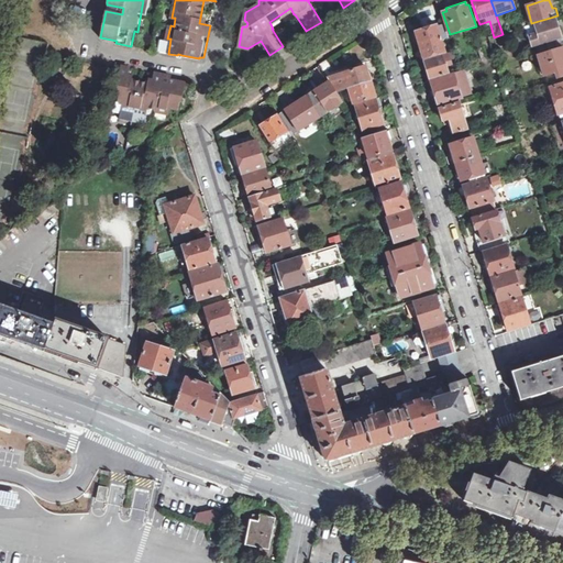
[(446,31),(441,13),(440,13),(433,15),(412,22),(423,59),(444,53),(439,33),(446,31)]
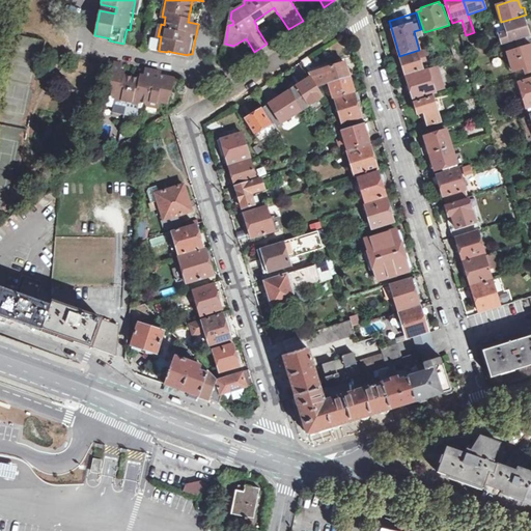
[(505,52),(527,45),(524,36),(530,34),(530,31),(529,25),(526,26),(524,18),(509,22),(508,21),(496,25),(494,26),(499,39),(501,39),(505,52)]
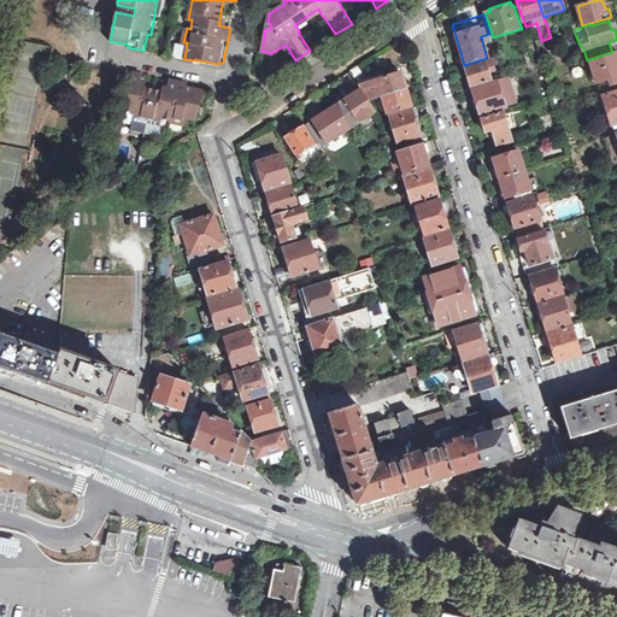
[(183,42),(176,41),(172,57),(184,59),(187,42),(183,42)]
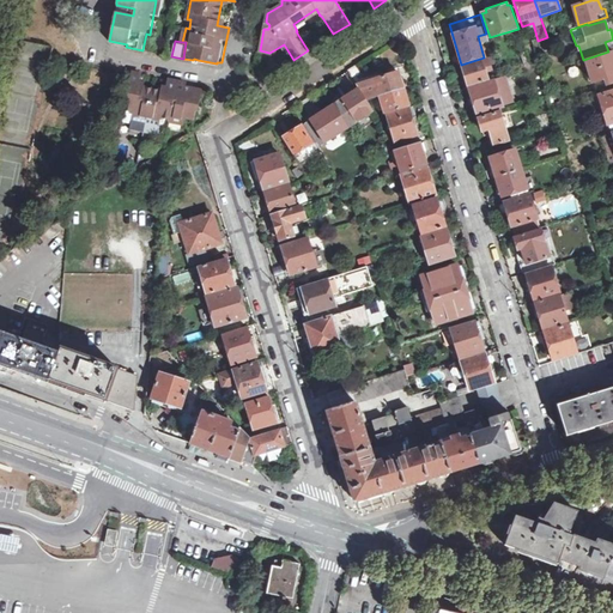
[(612,52),(587,60),(594,82),(606,78),(608,85),(612,83),(612,52)]
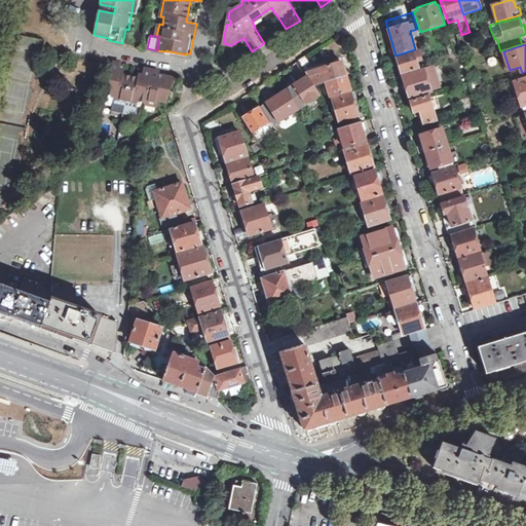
[(426,57),(423,48),(397,57),(402,74),(421,68),(418,59),(426,57)]
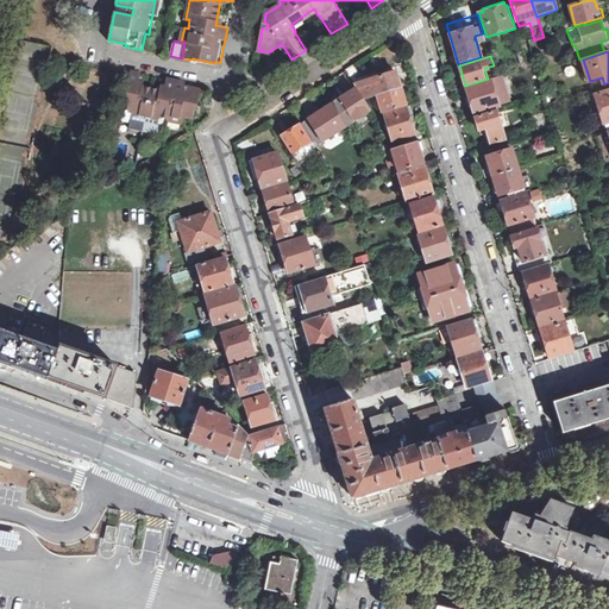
[(353,66),(346,70),(365,100),(377,95),(407,86),(406,82),(400,83),(399,82),(402,81),(400,75),(397,75),(396,71),(364,81),(353,66)]
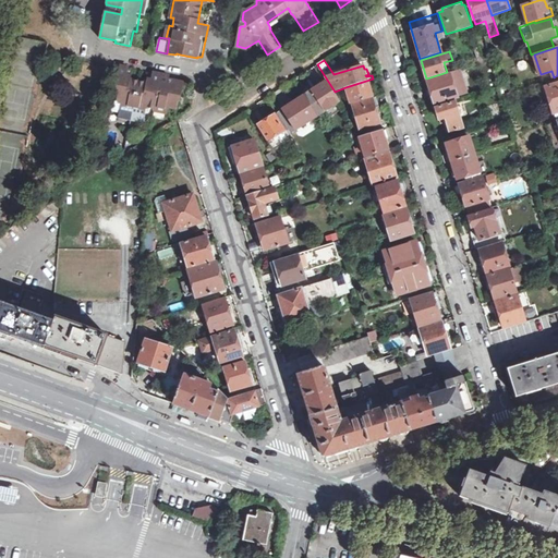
[(168,106),(177,108),(179,96),(181,96),(184,83),(173,81),(172,83),(168,82),(170,76),(153,73),(150,84),(126,79),(129,68),(120,65),(110,110),(119,112),(118,118),(142,122),(145,107),(154,109),(153,110),(167,113),(168,106)]
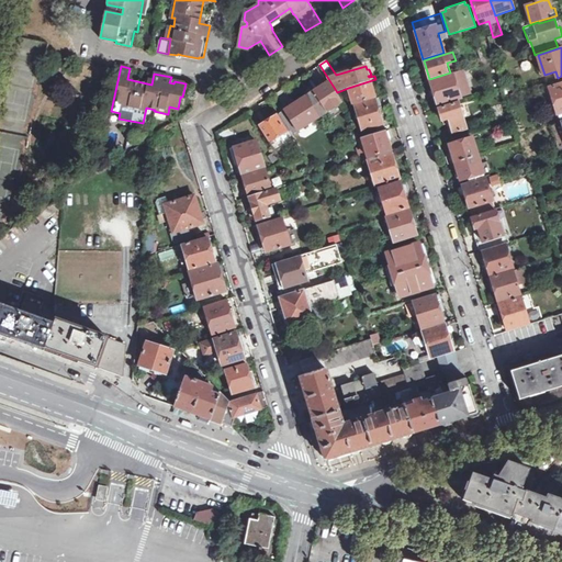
[(463,71),(430,81),(435,96),(431,96),(434,103),(434,104),(437,103),(438,105),(470,94),(463,71)]
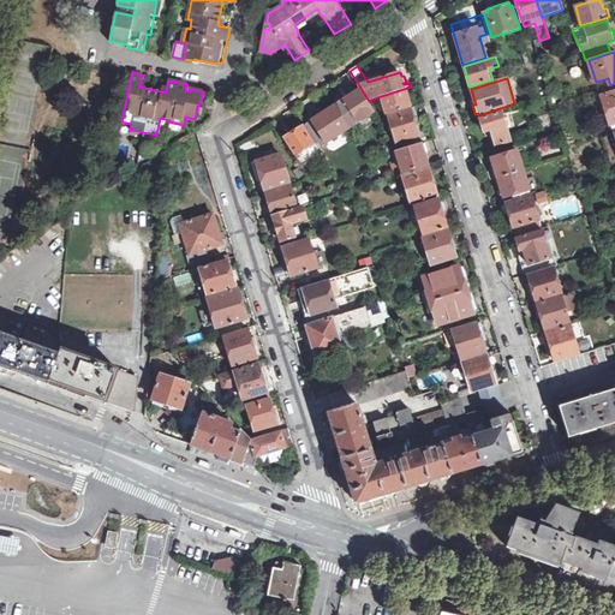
[(386,113),(410,106),(406,94),(412,91),(411,87),(381,96),(386,113)]
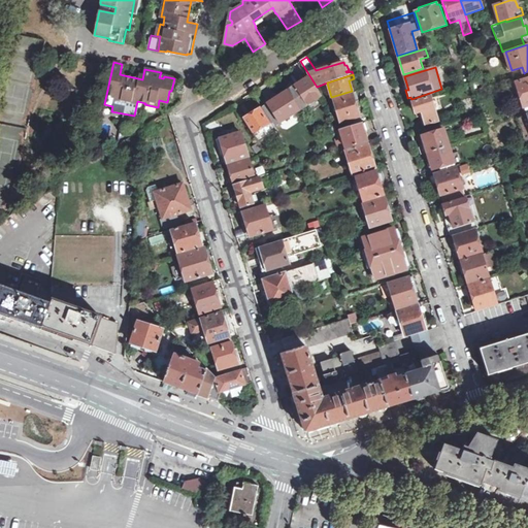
[(300,109),(321,96),(308,77),(288,91),(300,109)]
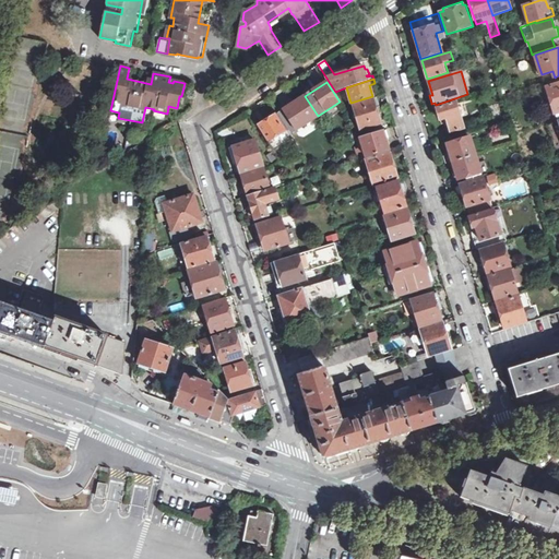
[(558,119),(558,83),(546,87),(554,114),(552,114),(556,121),(558,119)]
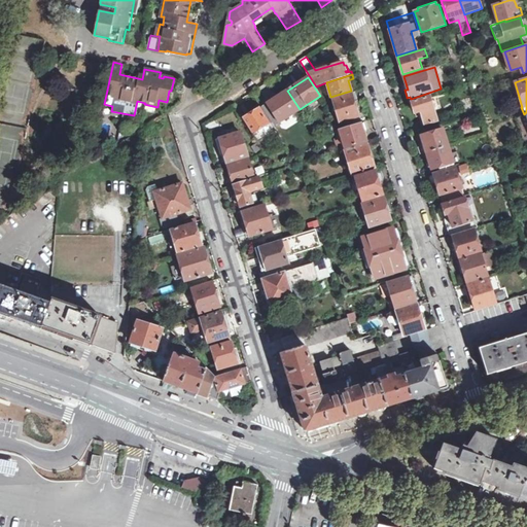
[(273,124),(279,119),(280,121),(300,109),(287,91),(261,106),(273,124)]
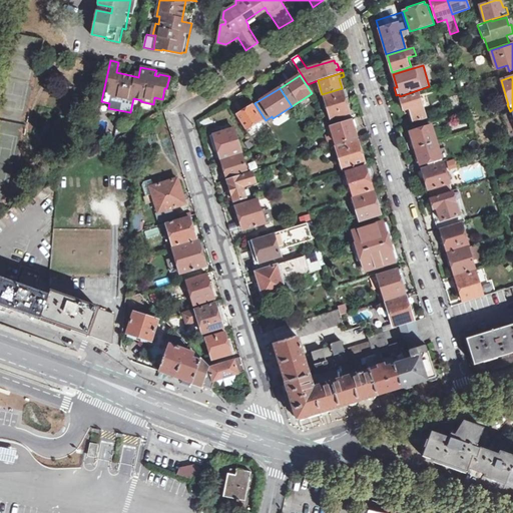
[(342,90),(323,96),(330,119),(350,113),(349,111),(352,110),(346,89),(343,90),(342,90)]
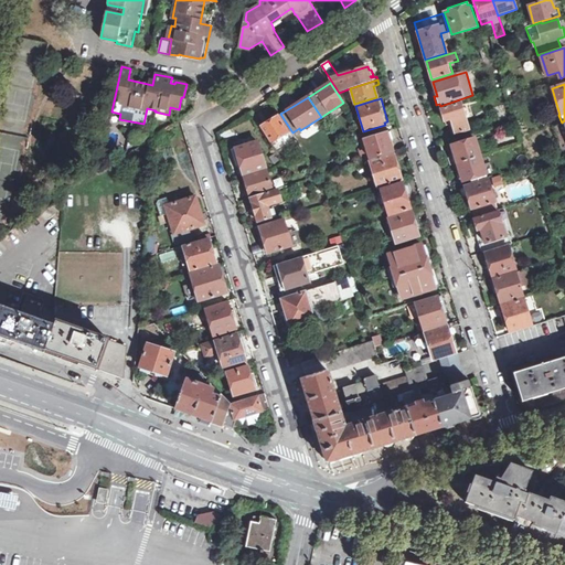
[(461,102),(441,109),(445,121),(445,120),(447,125),(449,124),(451,132),(452,132),(455,131),(456,132),(470,128),(461,102)]
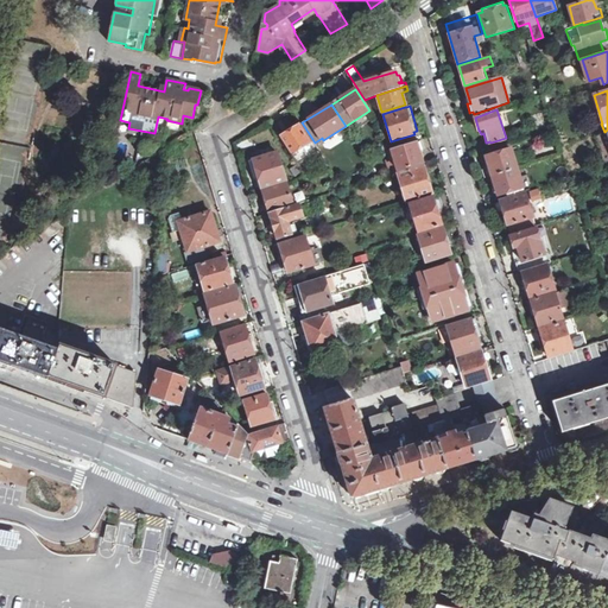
[(325,160),(315,143),(302,122),(280,137),(302,171),(320,159),(322,163),(325,160)]
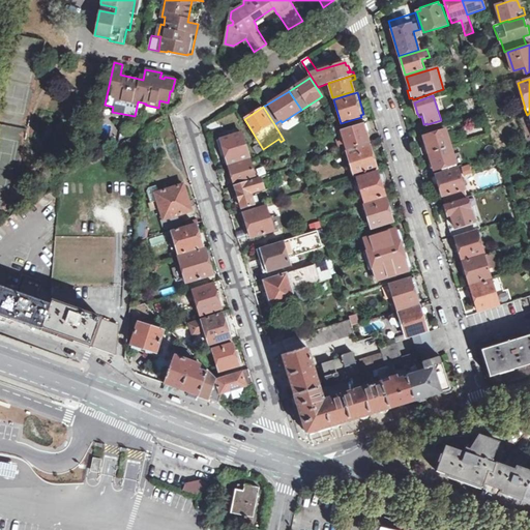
[(342,130),(347,148),(369,142),(367,138),(370,137),(367,130),(369,129),(366,123),(342,130)]
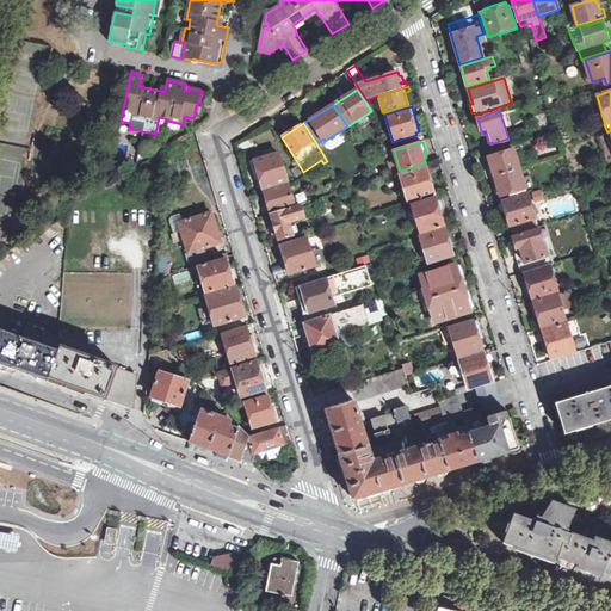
[(495,177),(519,168),(513,149),(503,153),(488,156),(488,158),(491,164),(487,165),(488,166),(487,166),(482,167),(483,171),(492,168),(495,177)]
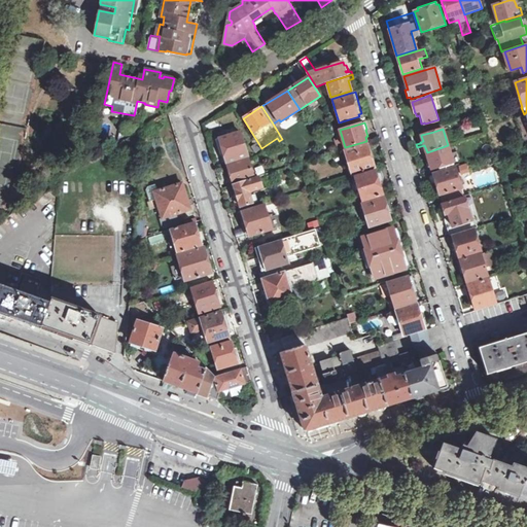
[(243,131),(250,155),(253,154),(246,130),(243,131)]
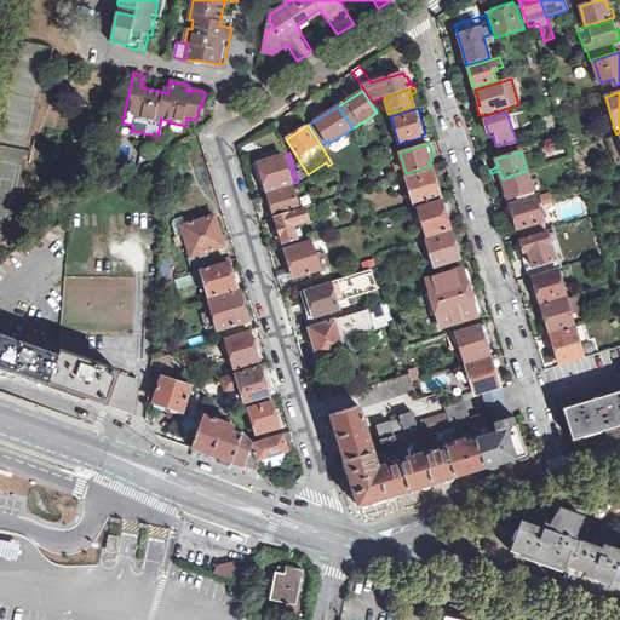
[(286,154),(258,162),(267,191),(294,183),(286,154)]
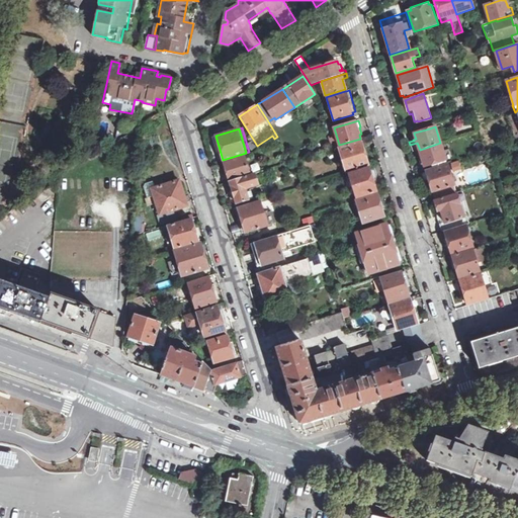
[(361,141),(339,148),(347,172),(368,165),(367,162),(369,162),(369,161),(367,154),(365,155),(361,141)]
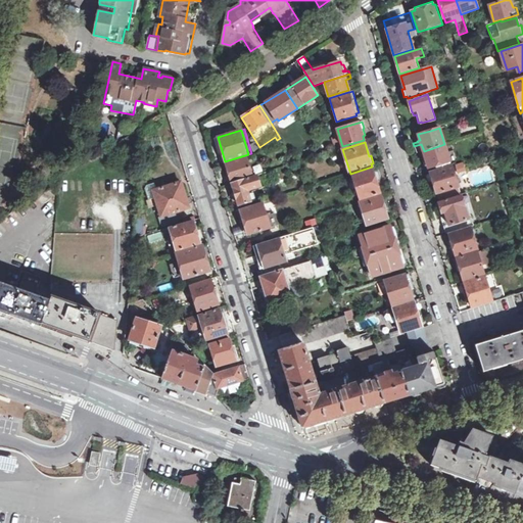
[(424,151),(425,155),(422,156),(422,157),(424,163),(427,162),(429,171),(437,169),(437,170),(452,164),(444,144),(424,151)]
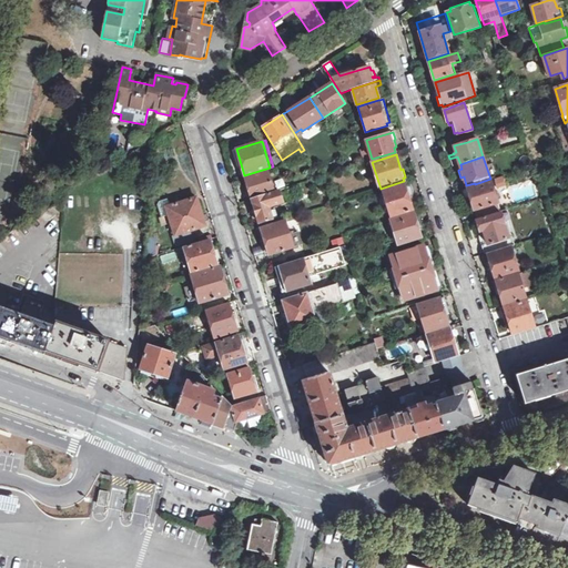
[(243,180),(249,199),(273,191),(267,172),(243,180)]
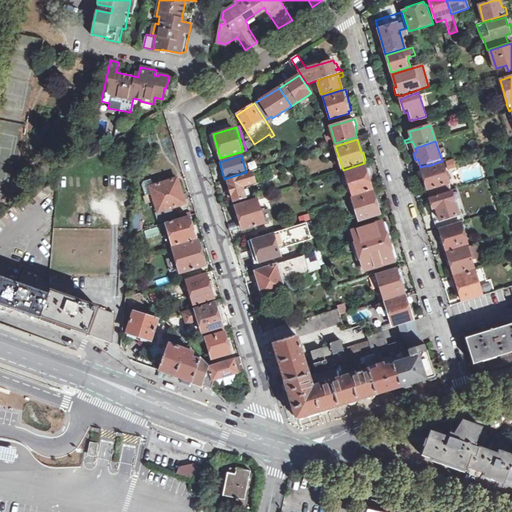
[(448,171),(457,168),(453,158),(445,161),(448,171)]
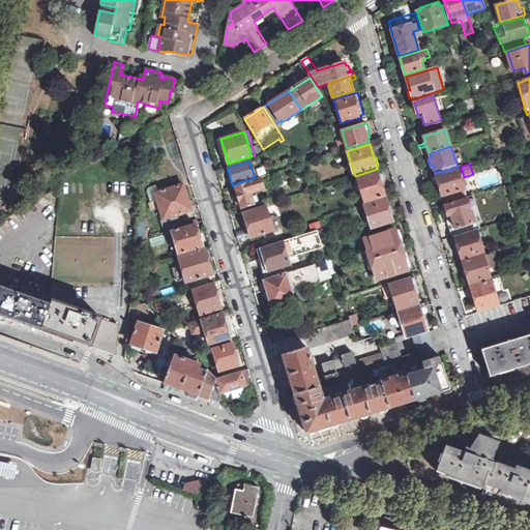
[(445,203),(467,197),(459,169),(436,175),(439,184),(436,185),(438,193),(439,193),(441,192),(445,203)]
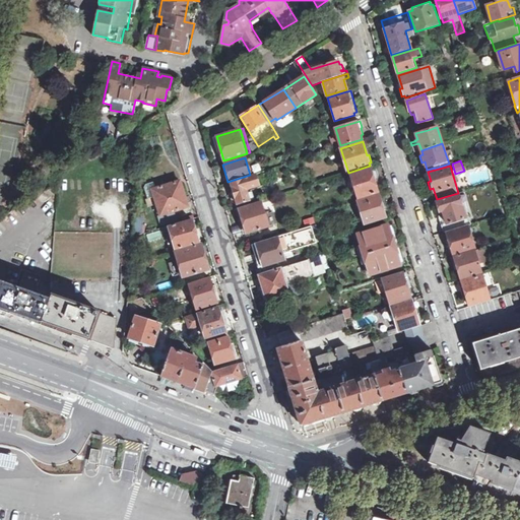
[(350,174),(359,198),(378,192),(377,189),(380,188),(378,181),(376,177),(378,177),(375,167),(350,174)]
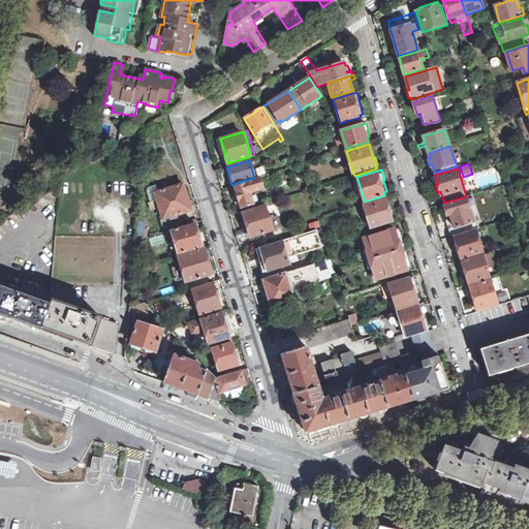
[(254,192),(262,189),(259,179),(236,186),(238,194),(235,195),(236,200),(239,199),(242,208),(254,205),(252,199),(255,198),(254,192)]
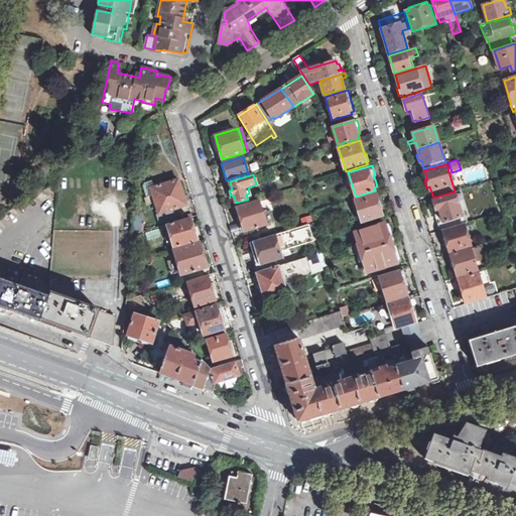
[(151,188),(155,201),(158,213),(186,204),(182,192),(185,191),(181,179),(179,180),(178,179),(151,188)]
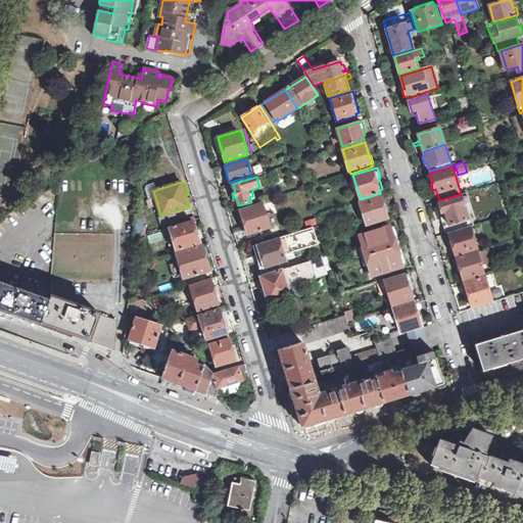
[(54,186),(44,193),(49,199),(58,192),(58,191),(54,186)]
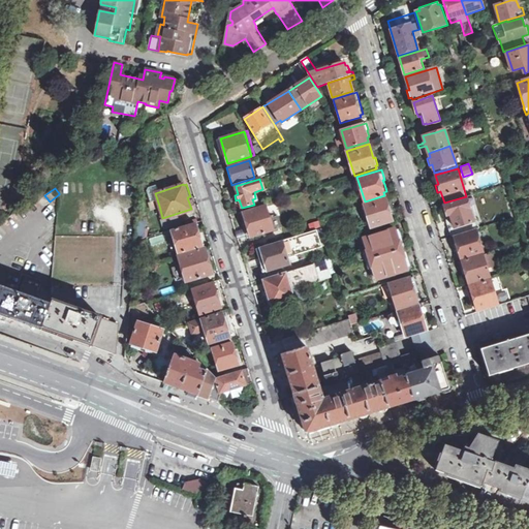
[(365,204),(372,227),(393,221),(392,218),(395,218),(393,211),(393,210),(389,196),(365,204)]
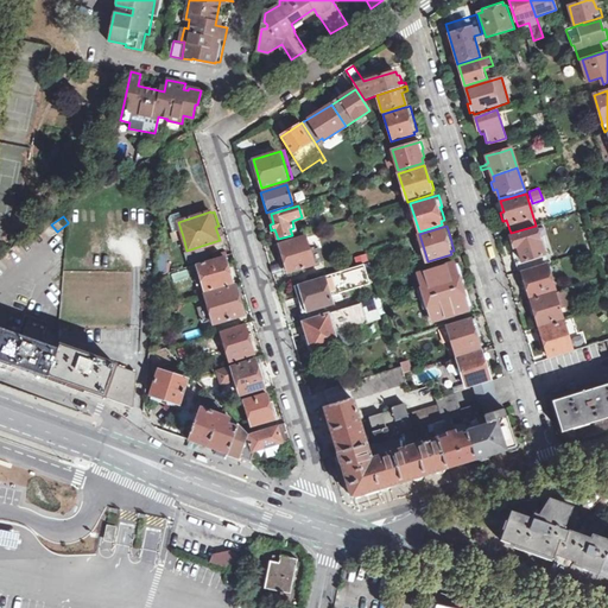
[(519,272),(548,263),(537,227),(511,235),(512,239),(514,248),(518,247),(521,261),(515,263),(517,265),(518,271),(519,272)]
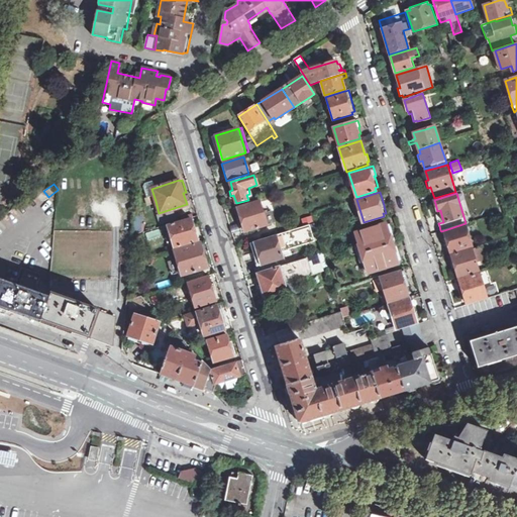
[(260,201),(234,208),(237,219),(240,218),(245,232),(267,225),(260,201)]
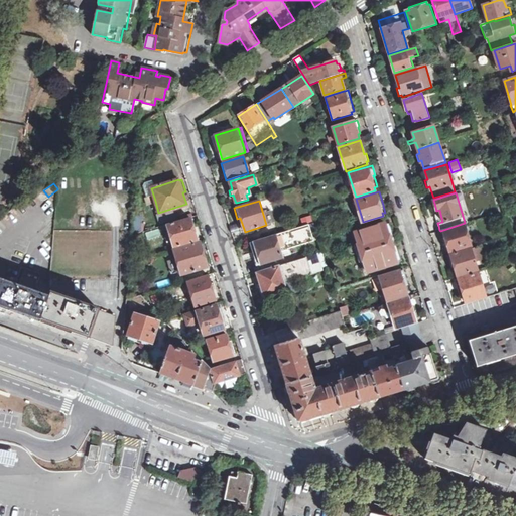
[(442,222),(439,210),(436,211),(434,203),(431,204),(434,212),(437,223),(442,222)]
